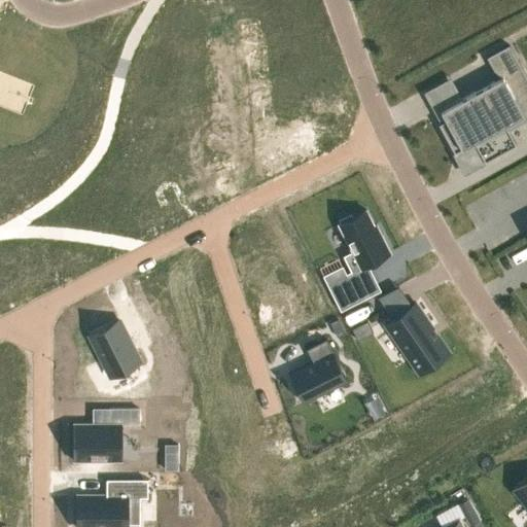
[(498,78),(441,110),(445,119),(437,124),(454,152),(456,151),(462,164),(471,166),(483,160),(484,162),(516,144),(508,131),(526,120),(526,78),(508,45),(486,57),(498,78)]
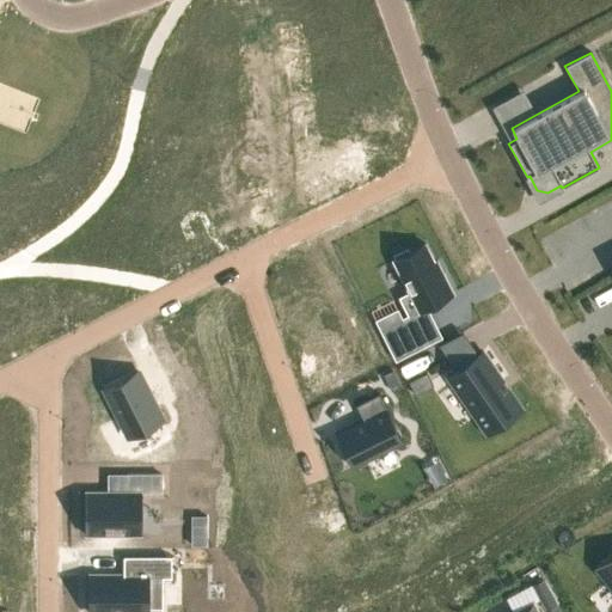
[(453,293),(436,261),(434,262),(424,243),(409,251),(408,248),(393,255),(395,258),(392,259),(409,291),(398,297),(408,316),(453,293)]
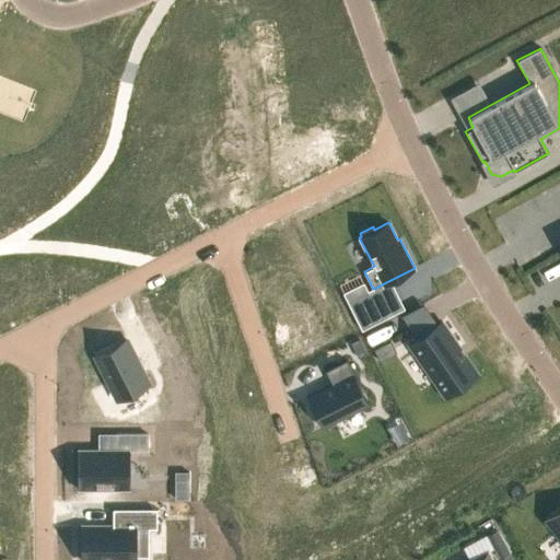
[(280,294),(294,334),(322,325),(307,286),(280,294)]
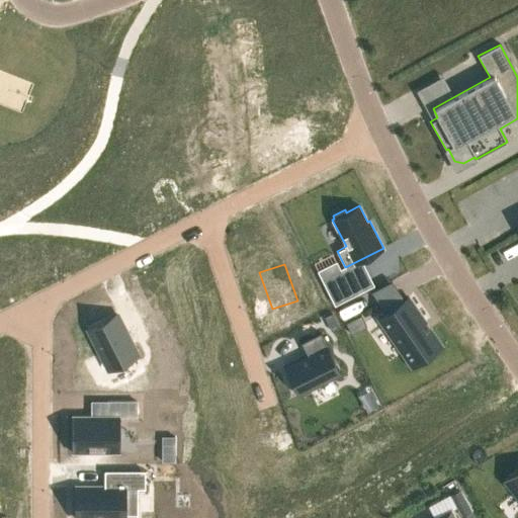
[(324,282),(334,305),(353,295),(342,273),(324,282)]
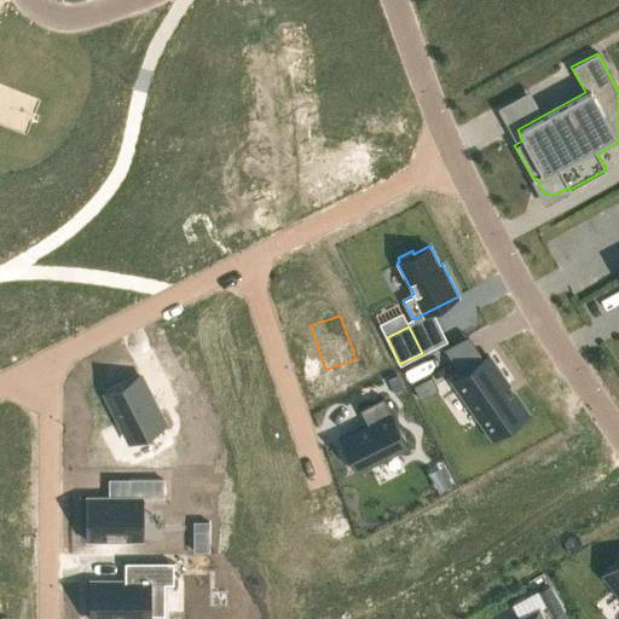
[(490,357),(455,381),(492,439),(528,415),(490,357)]
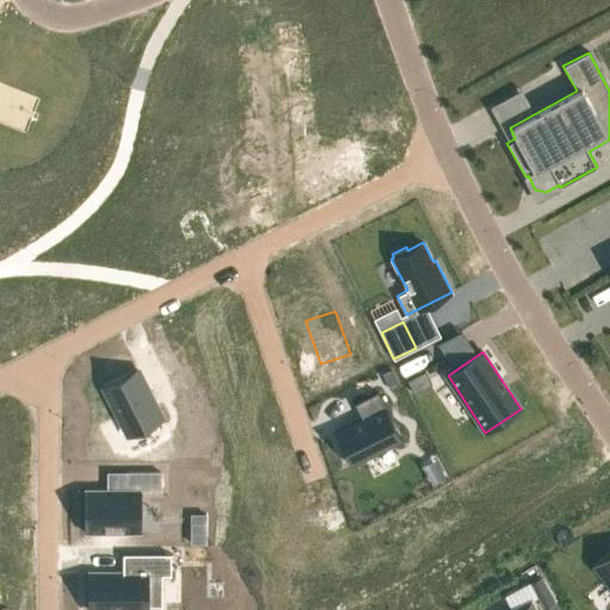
[(390,390),(398,385),(391,368),(381,373),(390,390)]
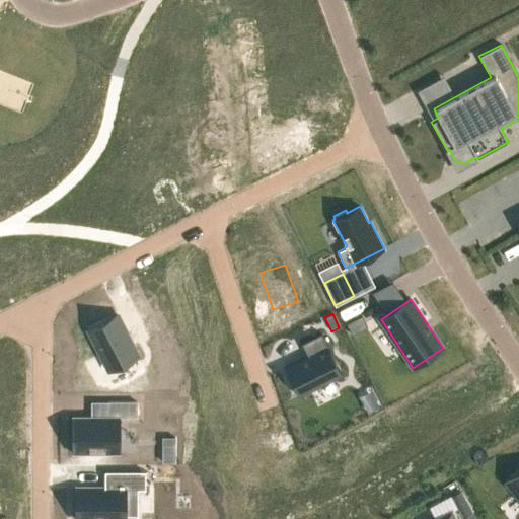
[(117,314),(88,328),(109,370),(137,356),(117,314)]
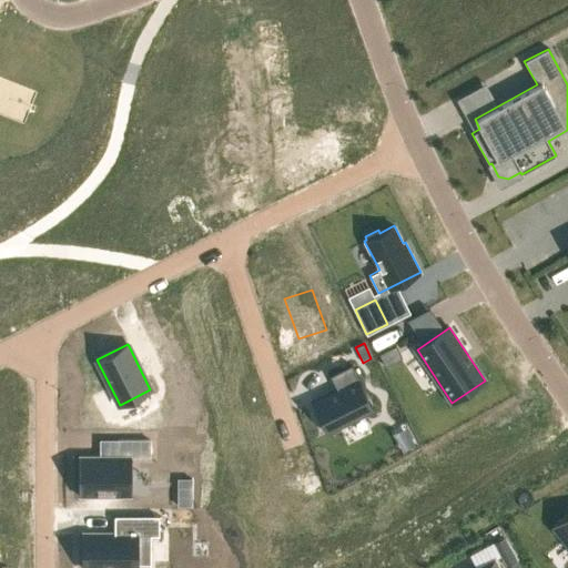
[(336,388),(311,402),(326,434),(374,409),(352,365),(330,375),(336,388)]
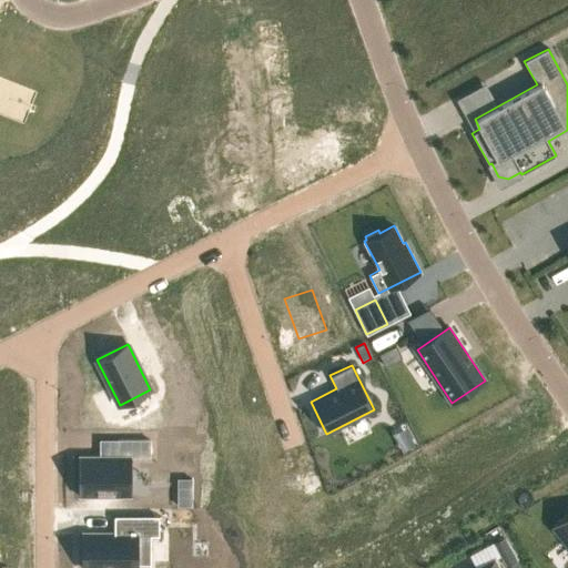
[(78,495),(131,495),(131,455),(78,455),(78,495)]
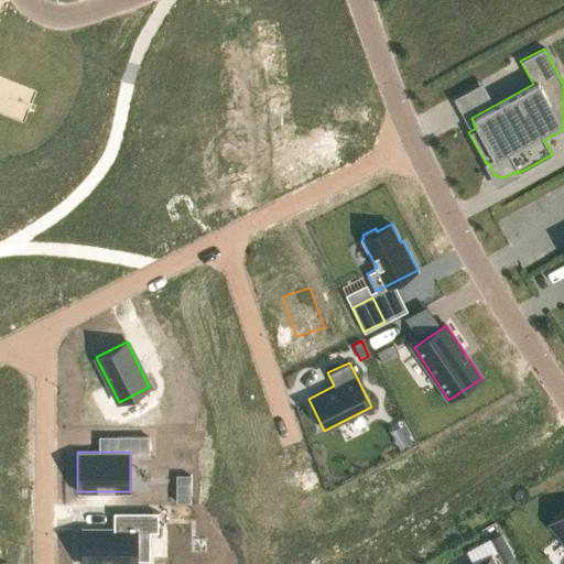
[(176,501),(190,501),(190,475),(176,475),(176,501)]
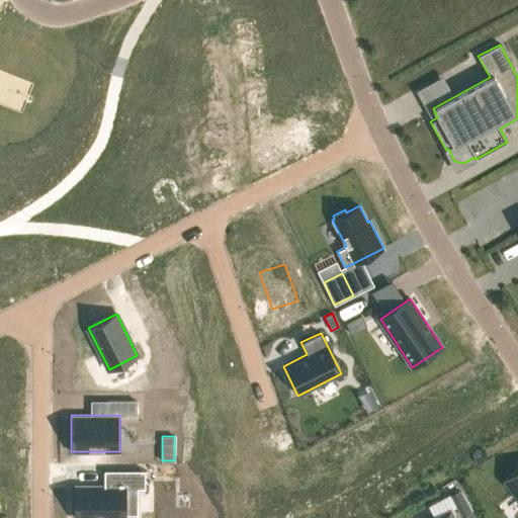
[(171,477),(172,466),(160,466),(160,477),(171,477)]
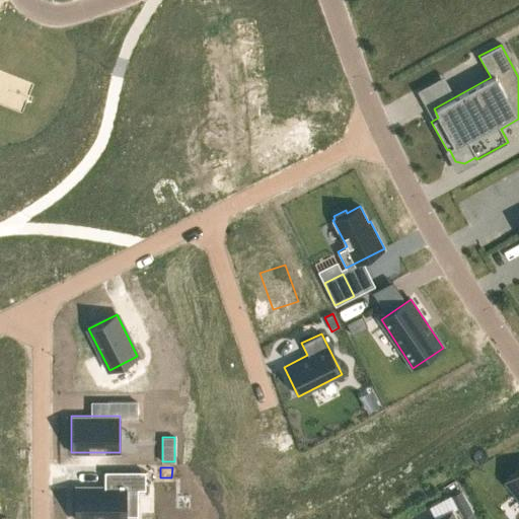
[(518,468),(503,482),(518,502),(518,468)]
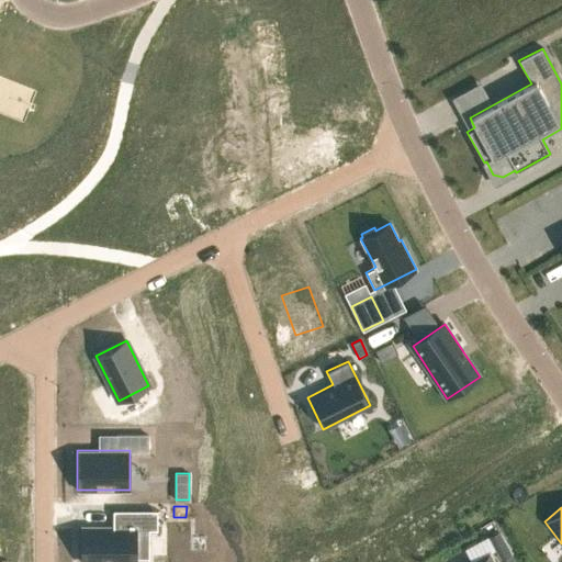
[(134,561),(134,529),(156,529),(156,509),(112,509),(112,527),(81,527),(81,561),(134,561)]
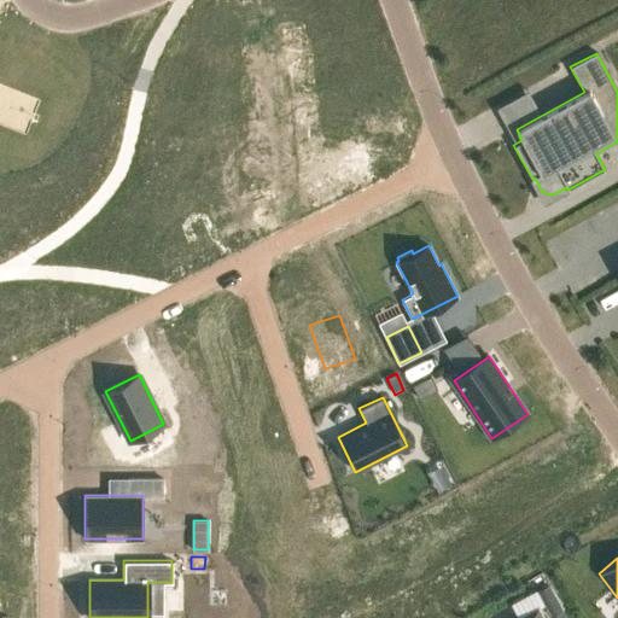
[(552,616),(560,610),(548,587),(538,592),(552,616)]
